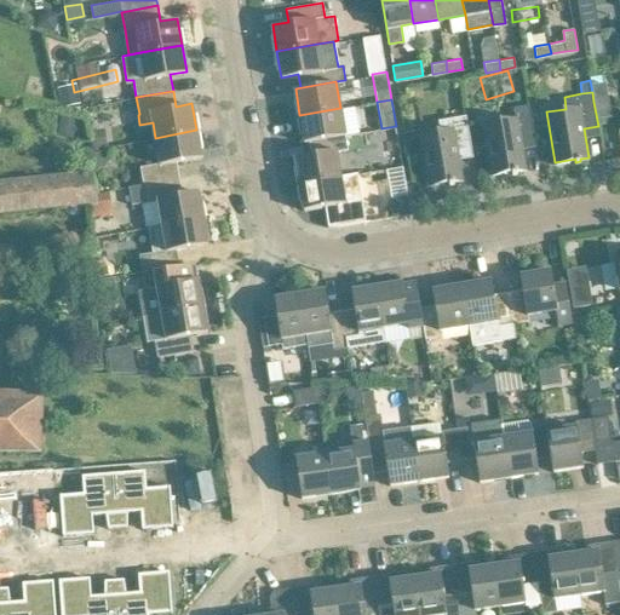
[(526,168),(521,144),(521,139),(534,137),(529,103),(514,105),(515,118),(483,122),(488,149),(492,173),(512,170),(512,173),(517,172),(517,170),(526,168)]
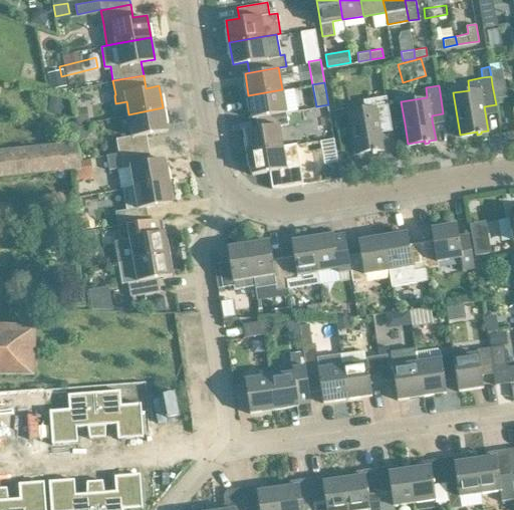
[(86,86),(77,88),(79,101),(88,100),(86,86)]
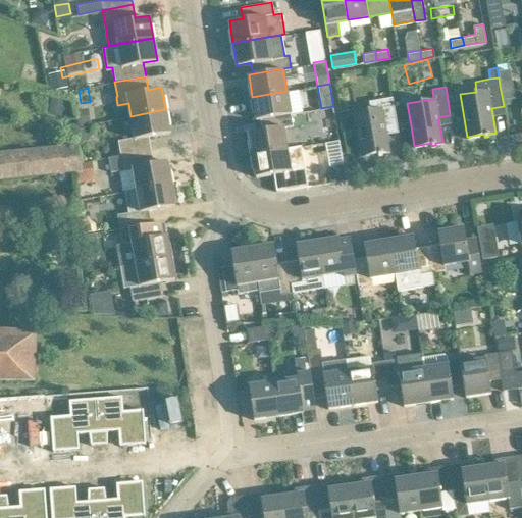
[(260,118),(291,113),(286,91),(252,97),(256,118),(260,118)]
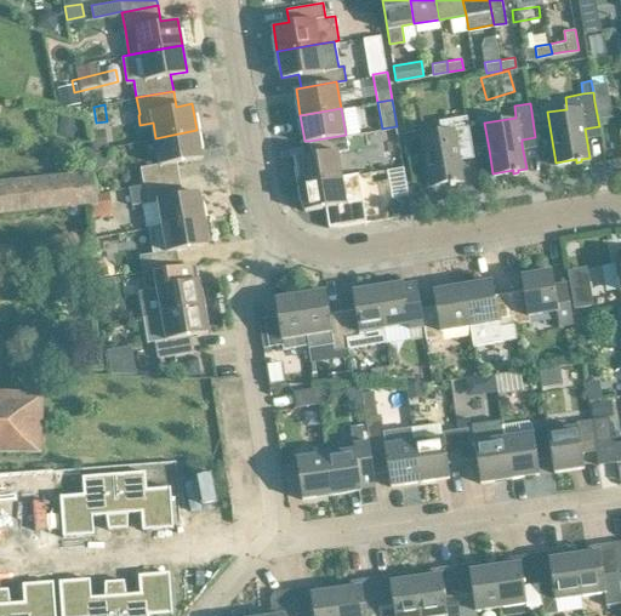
[(467,114),(451,117),(439,118),(440,130),(421,133),(426,160),(429,184),(449,181),(450,183),(455,183),(455,181),(463,180),(459,150),(472,148),(467,114)]
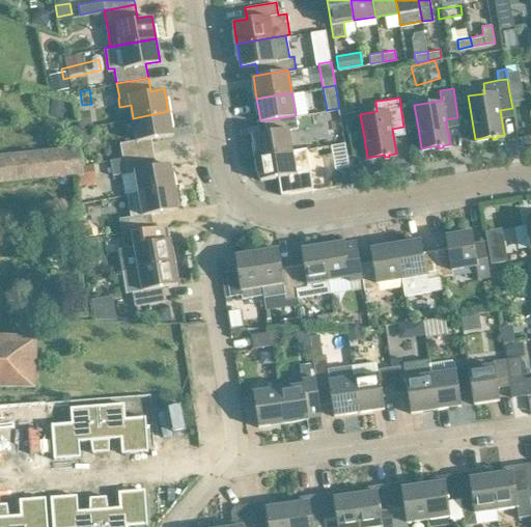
[(49,114),(62,117),(65,101),(52,99),(49,114)]
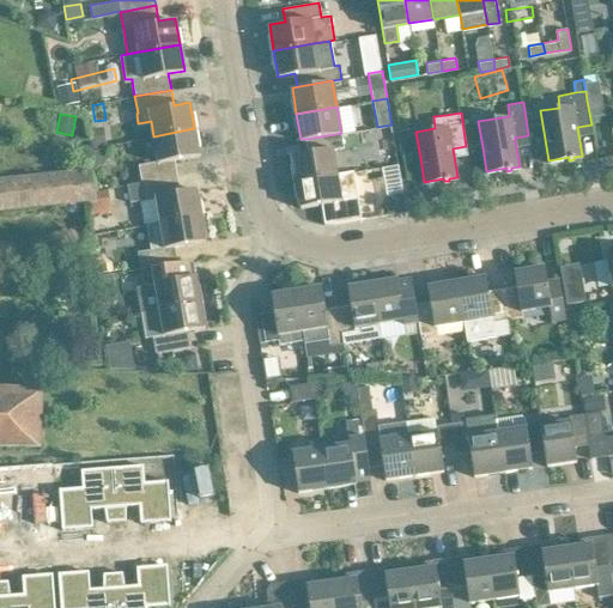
[(141,181),(177,175),(175,159),(199,154),(194,128),(153,137),(158,160),(138,164),(141,181)]
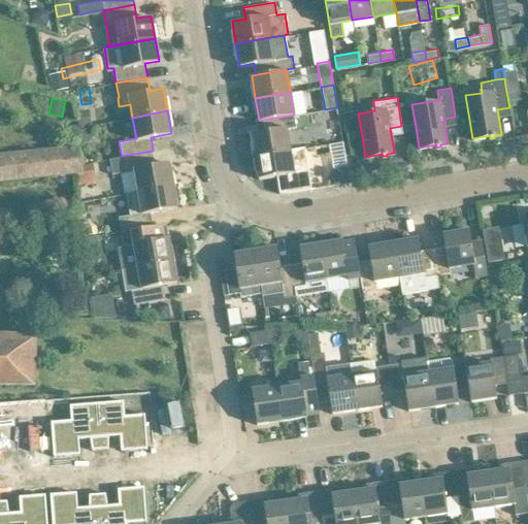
[(337,112),(327,113),(329,127),(339,126),(337,112)]
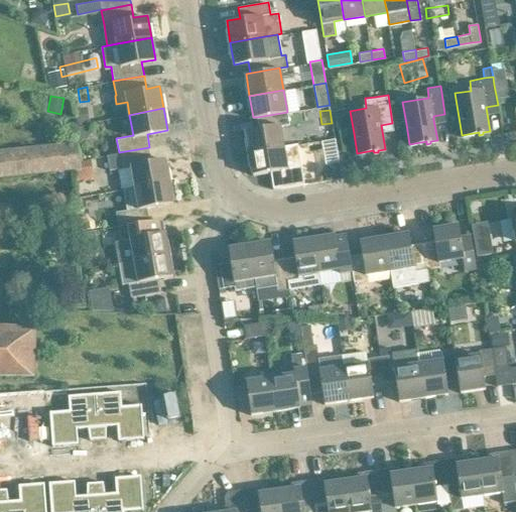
[(249,152),(296,143),(283,145),(279,125),(289,123),(287,112),(257,117),(259,127),(245,130),(249,152)]
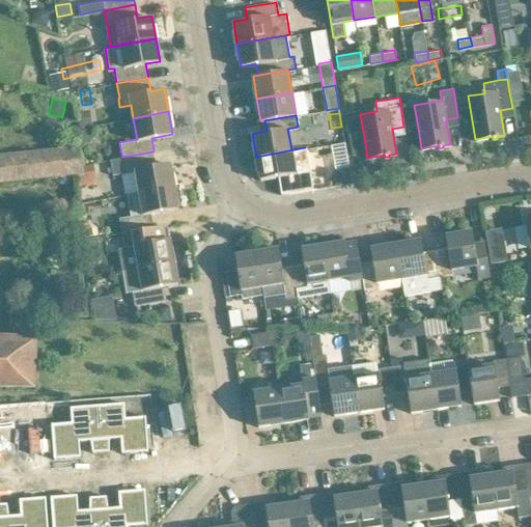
[(0,179),(82,172),(79,145),(0,151),(0,179)]
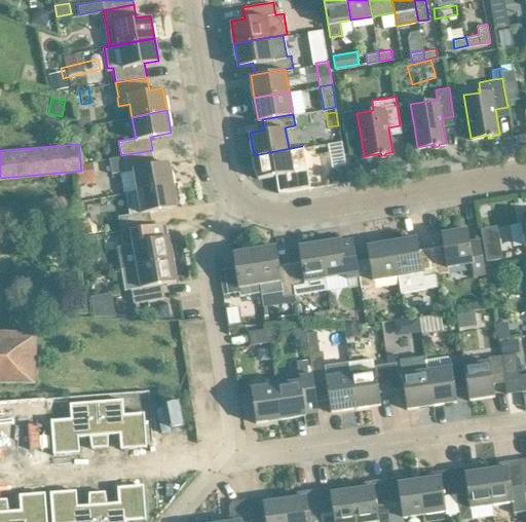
[(309,187),(302,146),(254,155),(258,177),(275,174),(278,191),(288,190),(309,187)]
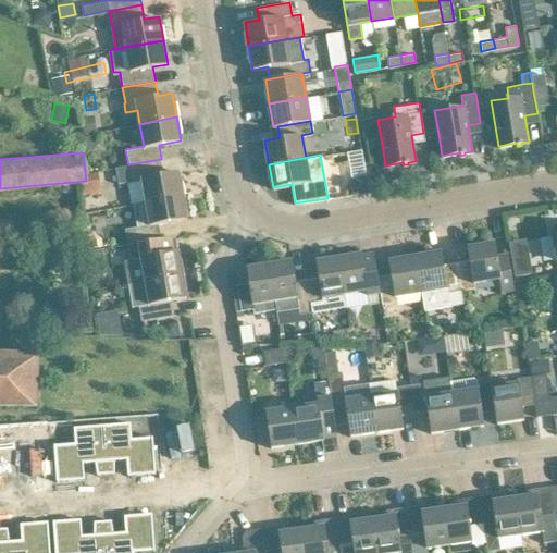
[(133,203),(133,204),(183,195),(178,171),(163,173),(161,159),(128,164),(115,167),(119,183),(141,179),(145,200),(133,203)]
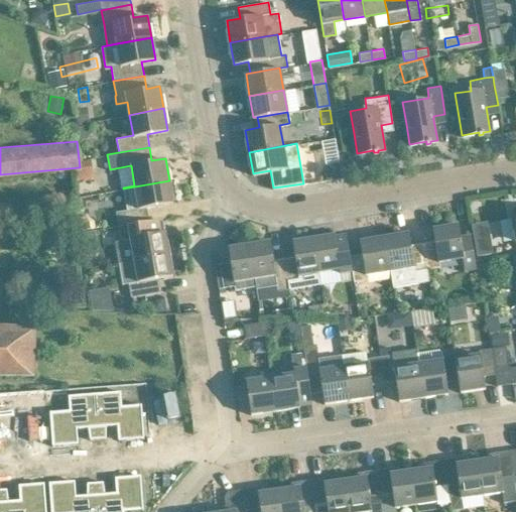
[(84,178),(94,176),(91,158),(80,160),(84,178)]
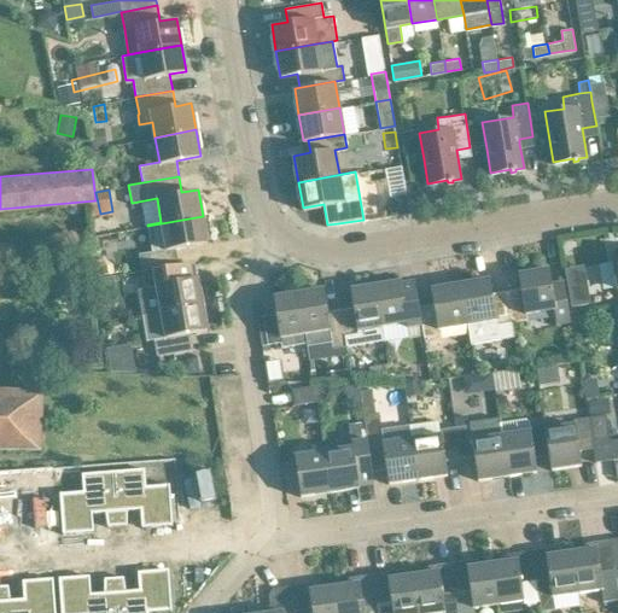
[(385,194),(389,215),(409,211),(406,191),(385,194)]
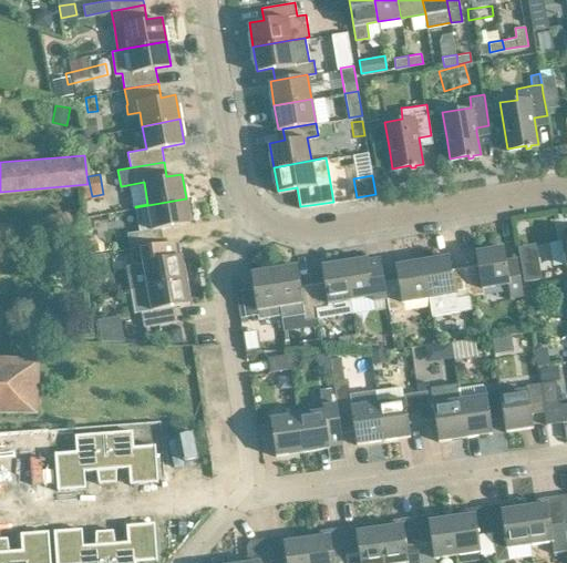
[(131,248),(164,243),(161,227),(189,222),(186,198),(135,207),(140,231),(127,233),(131,248)]
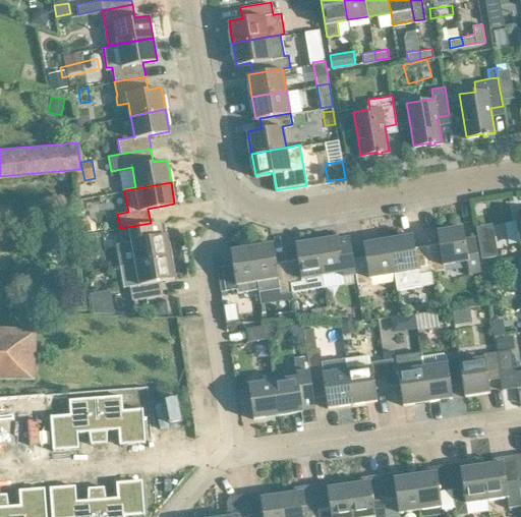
[(10,206),(0,206),(0,221),(11,221),(10,206)]
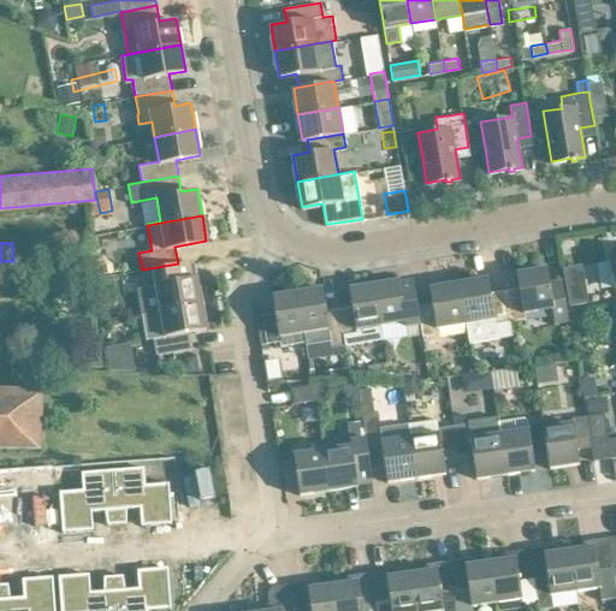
[(142,313),(201,303),(196,276),(181,279),(178,264),(142,270),(144,286),(137,288),(142,313)]
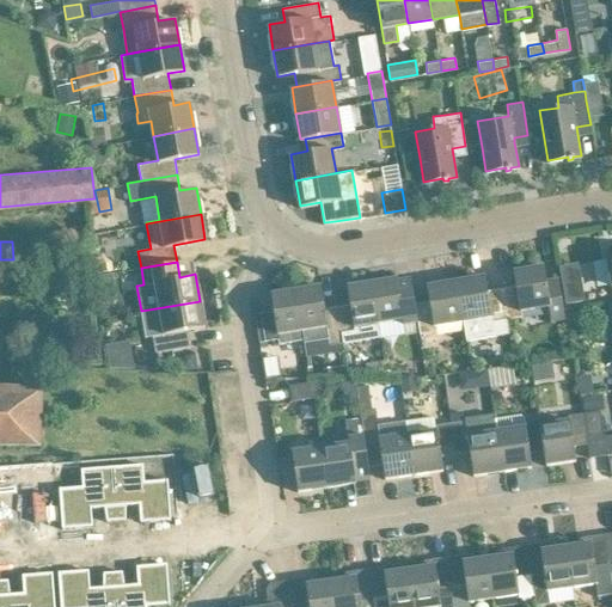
[(515,284),(501,287),(507,318),(521,316),(521,310),(549,305),(551,319),(564,317),(562,301),(557,277),(545,280),(543,265),(513,270),(515,284)]
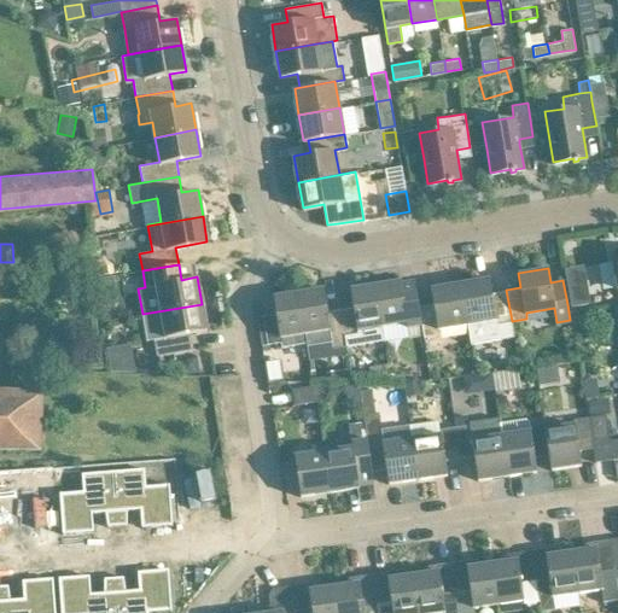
[(112,275),(98,278),(99,286),(115,284),(112,275)]
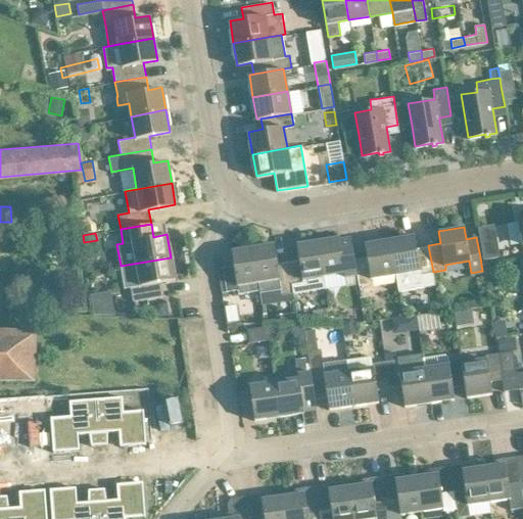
[(433,272),(428,245),(416,247),(414,235),(389,239),(395,274),(398,290),(435,284),(433,272)]
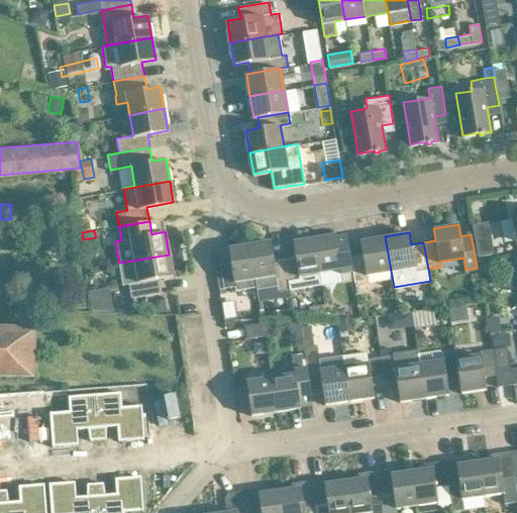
[(352,271),(349,255),(348,247),(337,249),(335,234),(314,238),(319,272),(340,269),(341,272),(352,271)]
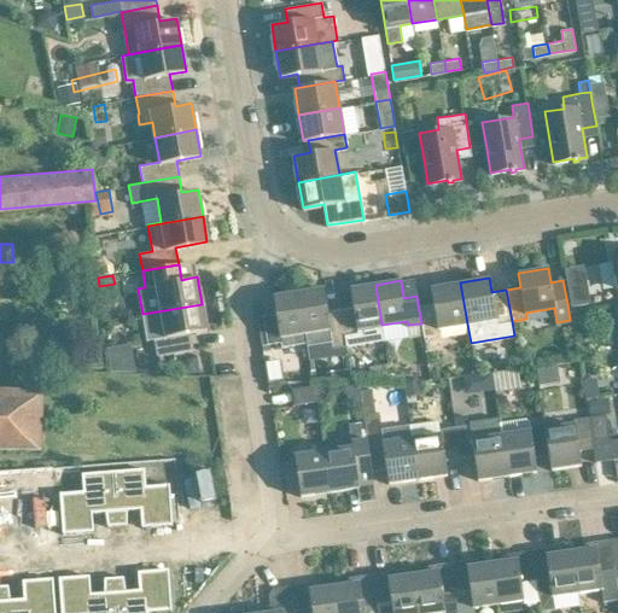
[(438,328),(467,323),(460,282),(431,287),(433,302),(418,305),(421,323),(424,336),(439,333),(438,328)]
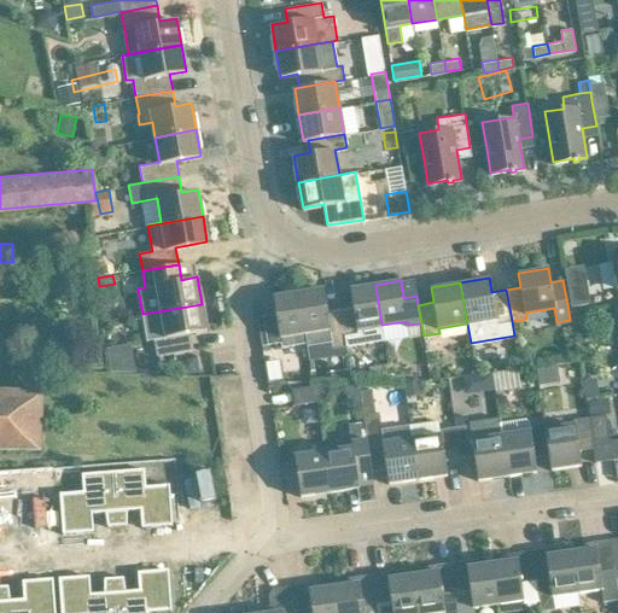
[(359,327),(382,325),(375,285),(350,289),(354,305),(340,308),(347,345),(347,343),(353,342),(351,333),(360,332),(359,327)]
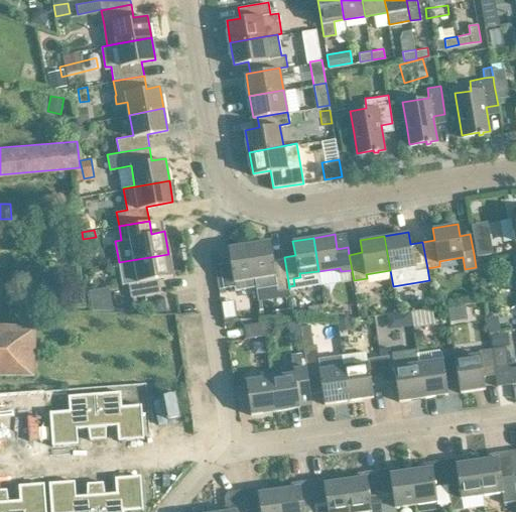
[(289,288),(284,257),(273,259),(270,240),(249,244),(256,285),(256,287),(277,284),(278,289),(289,288)]
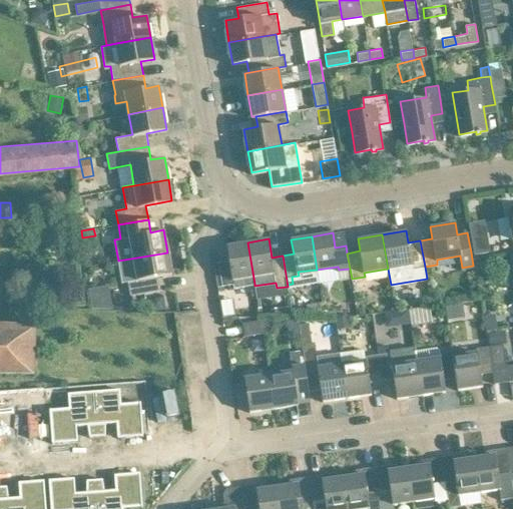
[(235,287),(254,284),(247,242),(226,245),(229,260),(218,262),(221,285),(235,283),(235,287)]
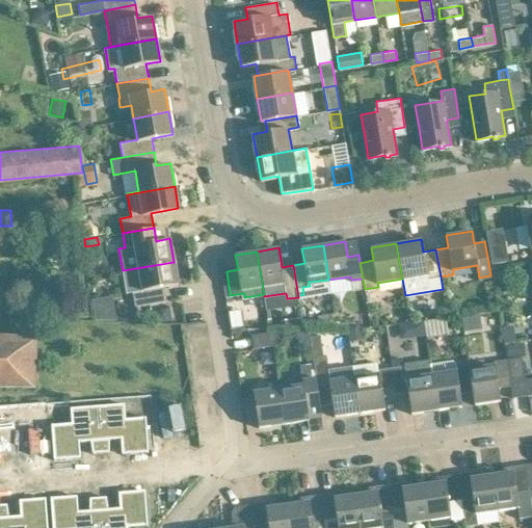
[(174,262),(123,270),(127,292),(132,291),(135,306),(145,304),(166,300),(164,286),(178,284),(174,262)]
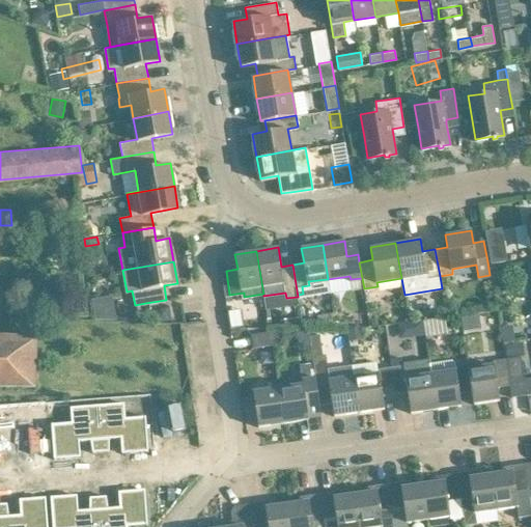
[(530,270),(499,276),(503,299),(530,294),(530,270)]
